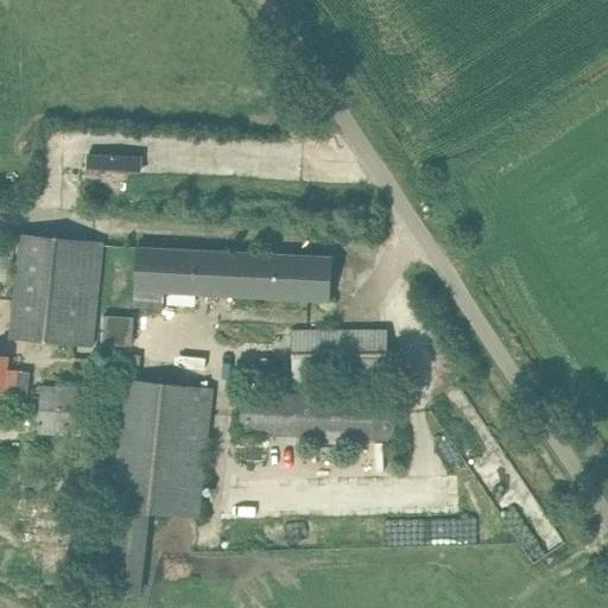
[(103,244),(20,234),(12,316),(20,316),(18,337),(93,346),(103,244)]
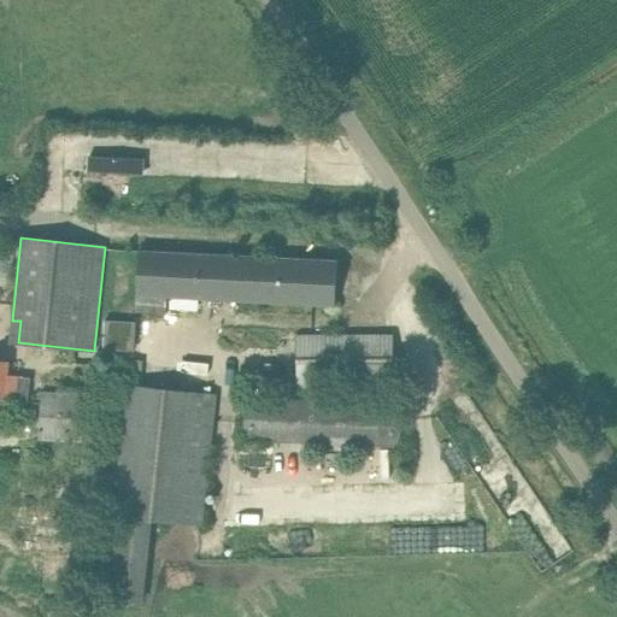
[(338,260),(139,251),(135,312),(165,313),(166,297),(334,306),(338,260)]
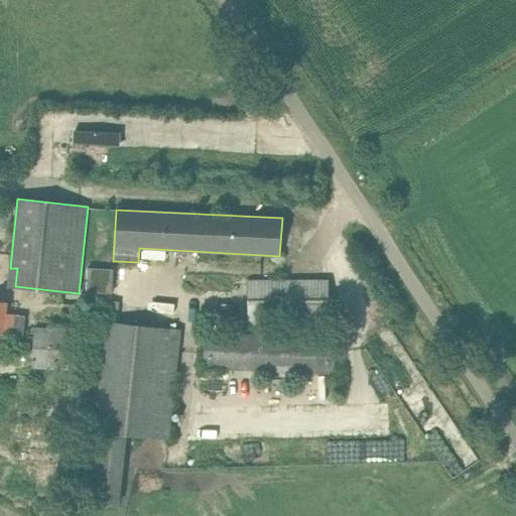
[(248,320),(329,320),(329,280),(248,280),(248,320)]
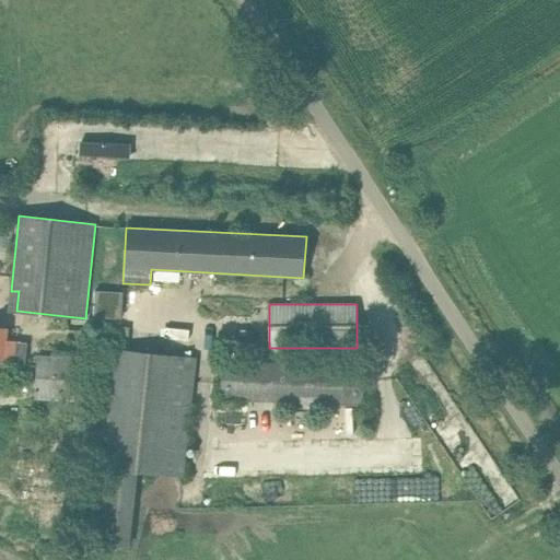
[(23,365),(25,365),(27,342),(6,340),(7,328),(0,327),(0,363),(22,365),(22,366),(23,366),(23,365)]
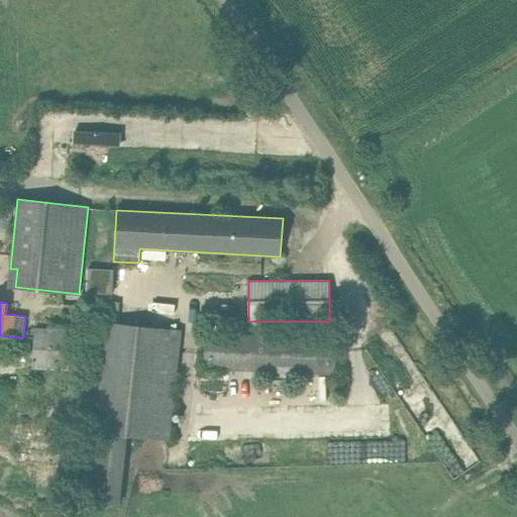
[(96,322),(85,430),(125,434),(168,439),(181,331),(117,324),(96,322)]
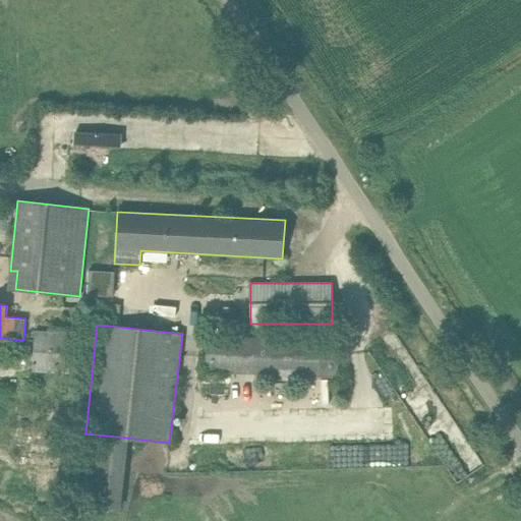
[(71,334),(35,332),(33,370),(69,372),(71,334)]
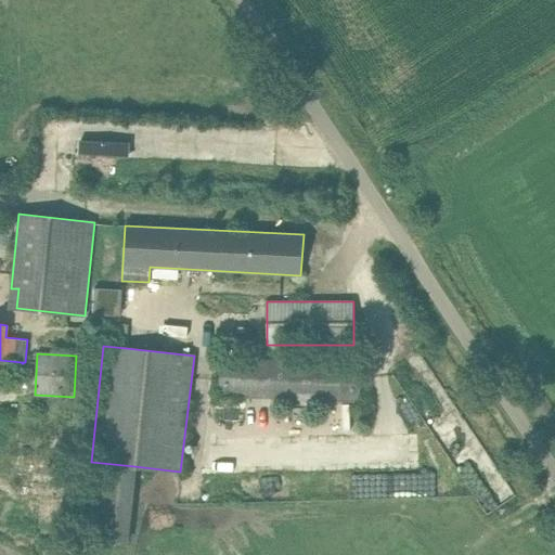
[(219,359),(218,397),(359,402),(360,364),(219,359)]
